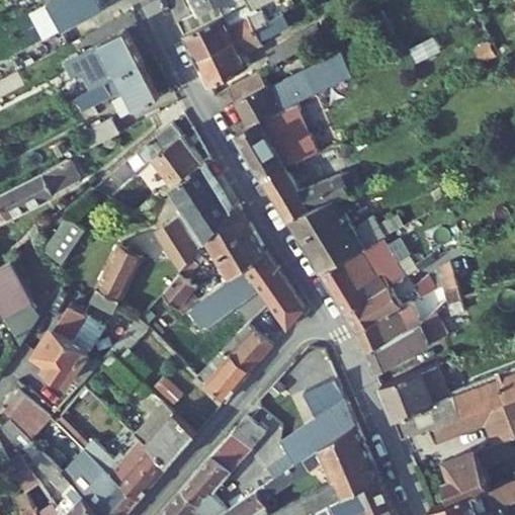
[(55,0),(46,5),(60,31),(100,10),(94,0),(55,0)]
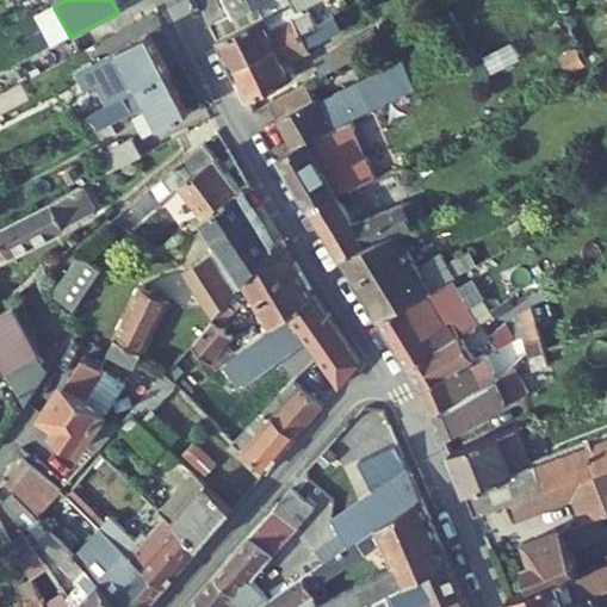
[(230,70),(314,29),(307,13),(303,14),(301,10),(320,0),(264,0),(237,13),(210,28),(230,70)]
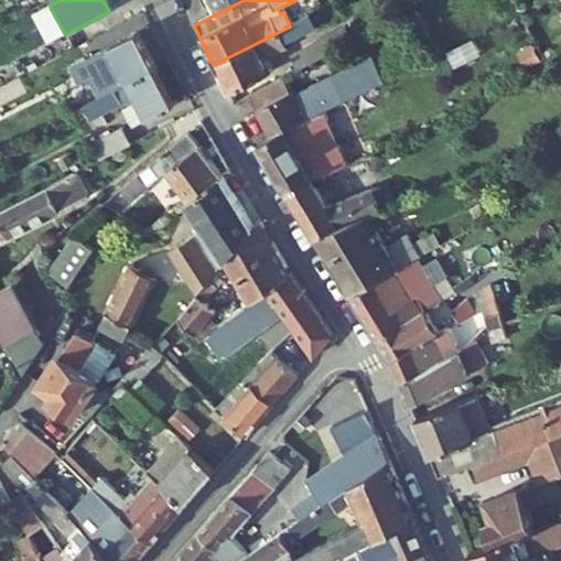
[(213,0),(219,12),(244,0),(213,0)]
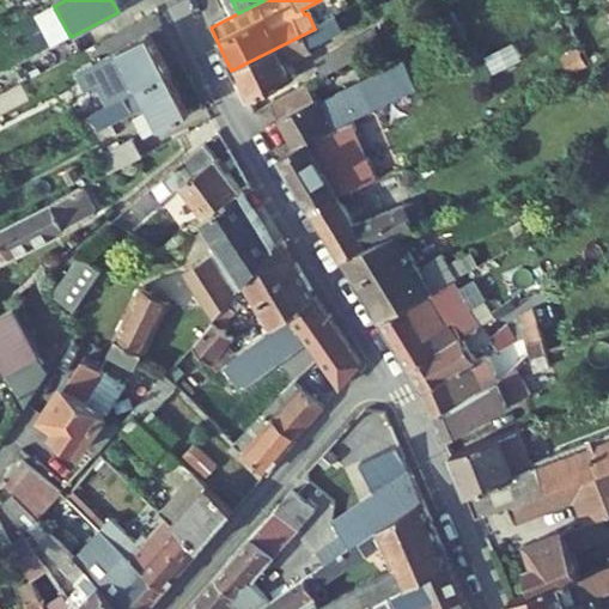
[(438,19),(451,49),(466,43),(451,13),(438,19)]
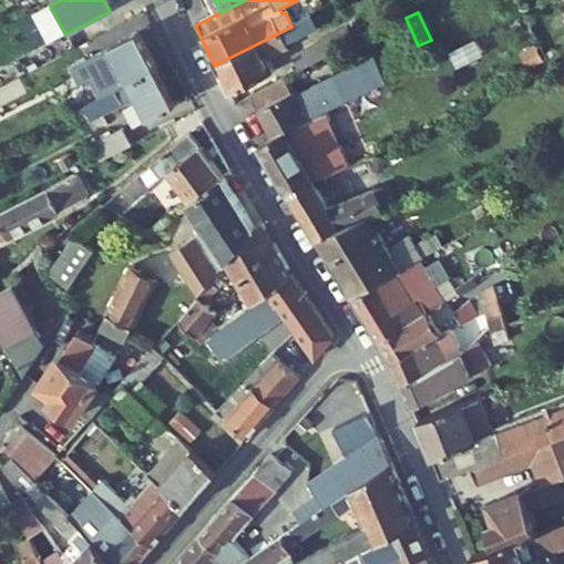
[(214,65),(228,94),(272,73),(265,61),(286,50),(284,45),(315,30),(308,18),(291,27),(214,65)]
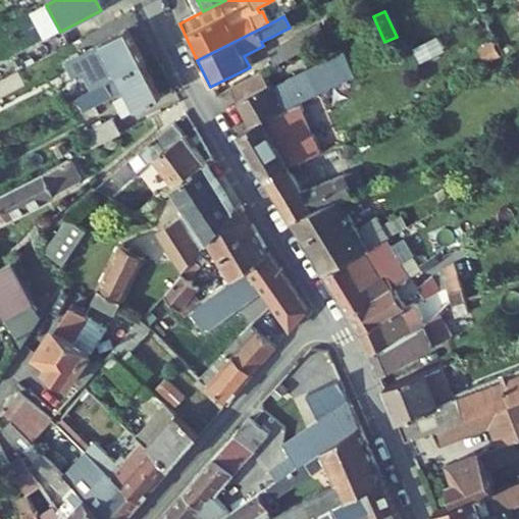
[(267,53),(273,66),(323,40),(317,27),(267,53)]
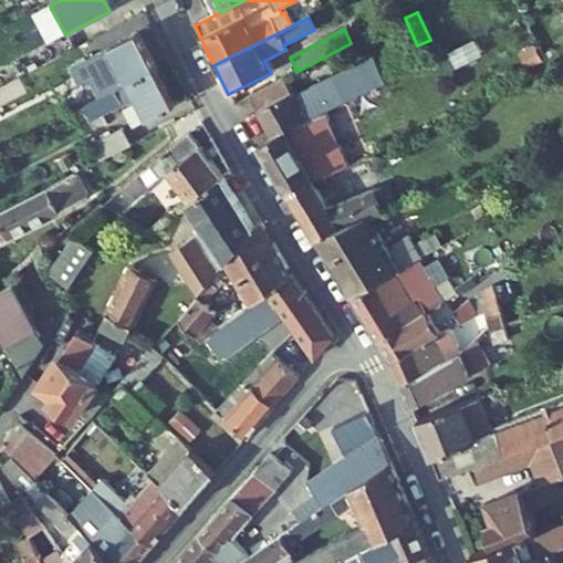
[(126,85),(154,71),(135,34),(107,49),(116,65),(126,85)]
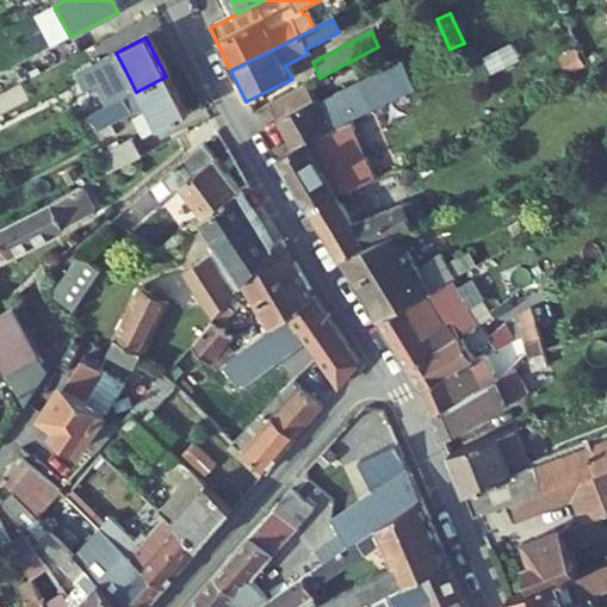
[(369,113),(412,91),(400,66),(316,107),(305,87),(267,105),(291,152),(348,123),(369,113)]
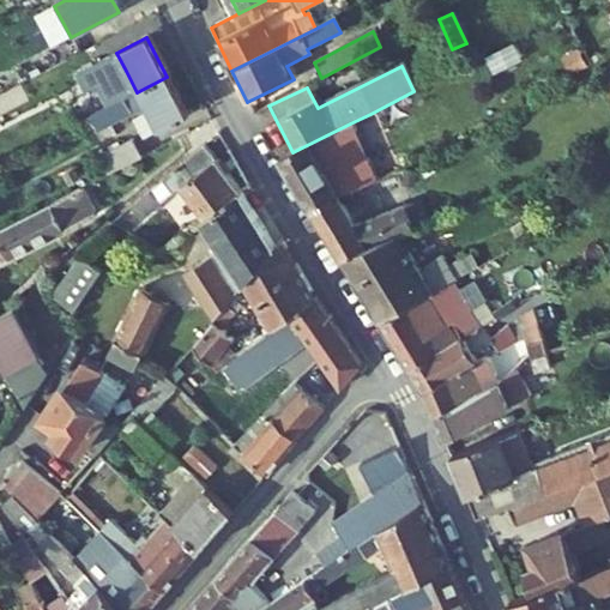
[(113,77),(118,85),(119,85),(121,89),(126,86),(131,95),(137,92),(126,71),(113,77)]
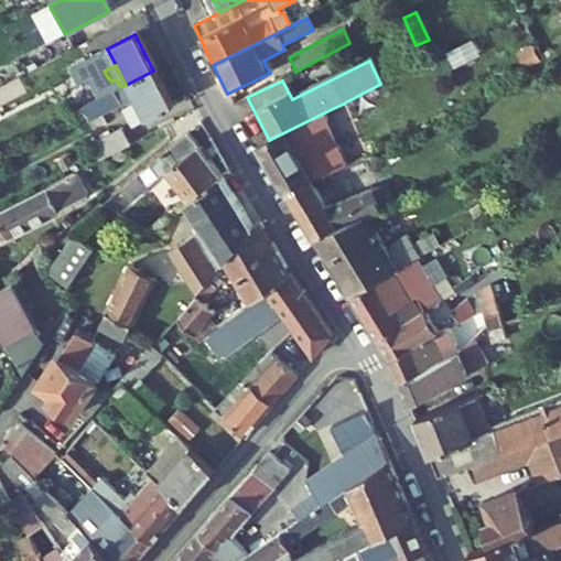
[(120,87),(81,108),(88,121),(133,98),(146,121),(173,108),(153,71),(126,85),(120,87)]
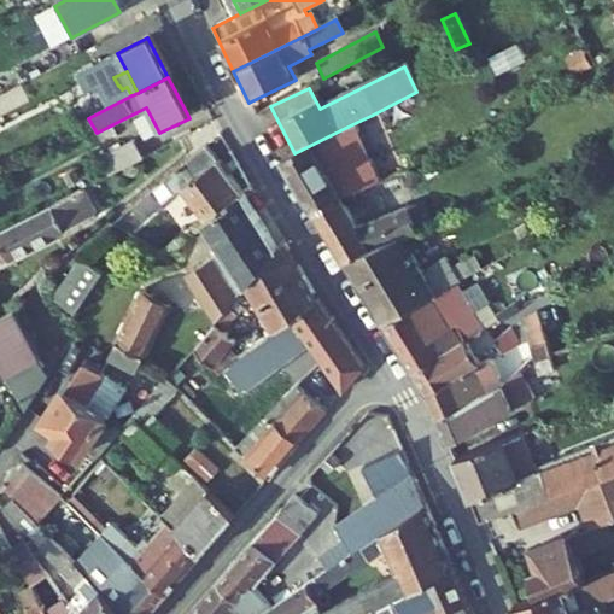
[(88,118),(132,95),(127,87),(122,89),(120,86),(118,86),(70,111),(77,124),(88,118)]
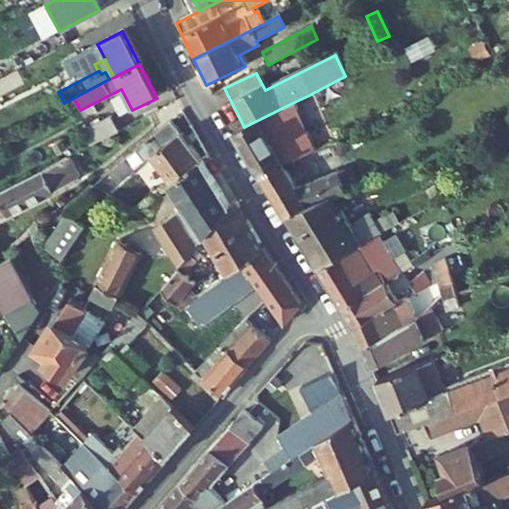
[(296,110),(313,102),(309,95),(292,103),(296,110)]
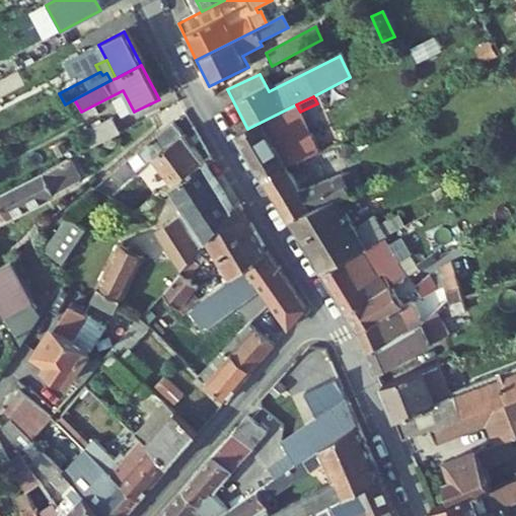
[(286,167),(317,154),(300,112),(296,104),(247,129),(235,135),(261,177),(286,167)]
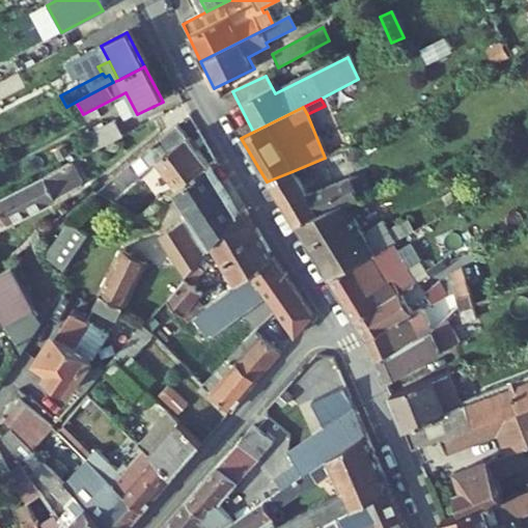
[(92,151),(121,137),(113,121),(84,136),(92,151)]
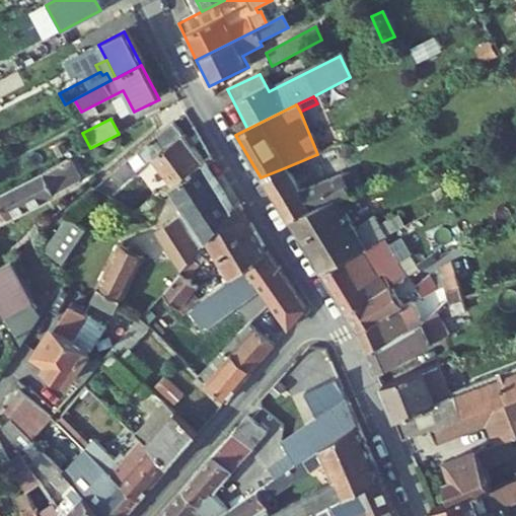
[(180,136),(171,124),(109,175),(116,181),(120,187),(153,158),(172,185),(202,163),(181,136),(180,136)]
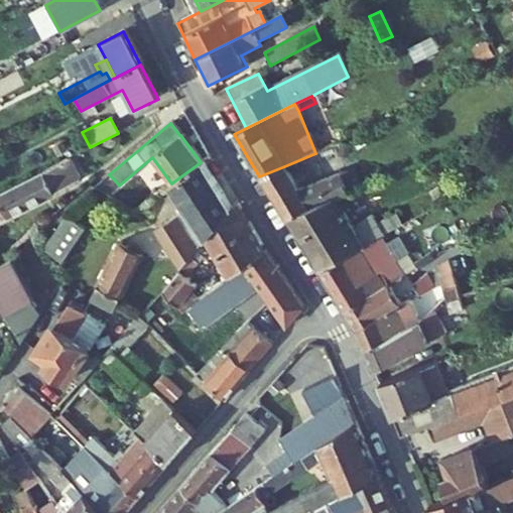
[(338,145),(336,157),(348,158),(349,147),(338,145)]
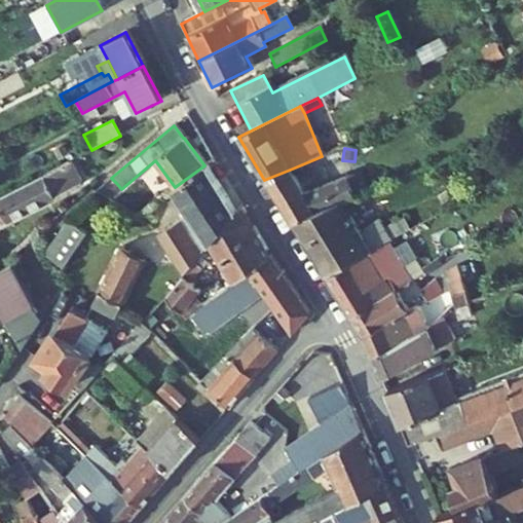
[(0,225),(79,185),(68,162),(0,196),(0,225)]
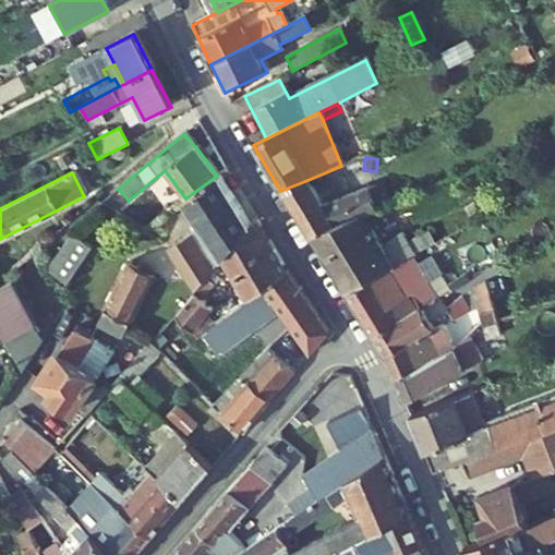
[(249,227),(217,176),(185,198),(203,226),(166,251),(193,294),(205,279),(210,273),(220,261),(249,227)]
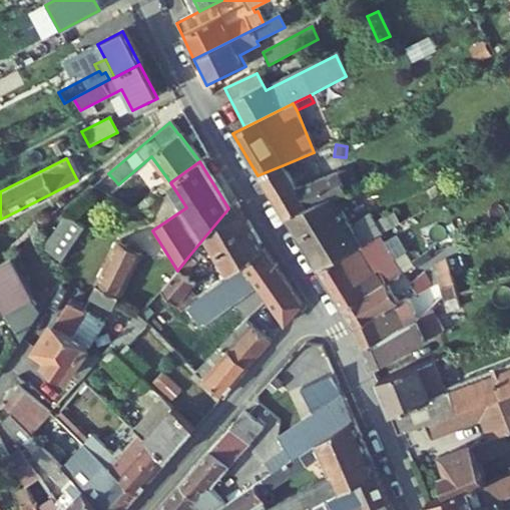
[(331,197),(358,186),(351,168),(339,173),(338,172),(297,189),(283,165),(258,175),(283,216),(331,197)]
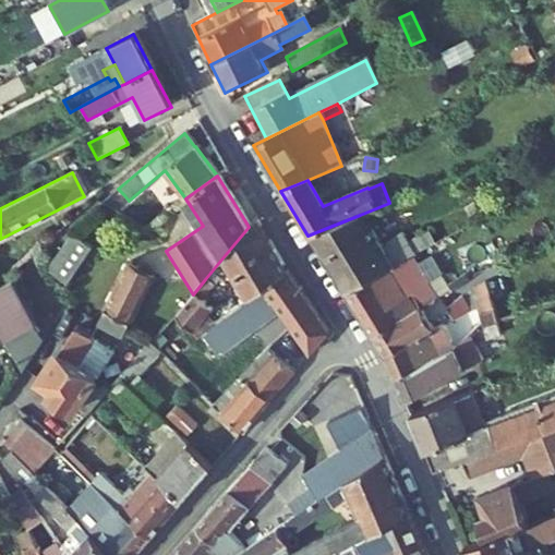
[(124,195),(118,189),(100,204),(108,208),(124,195)]
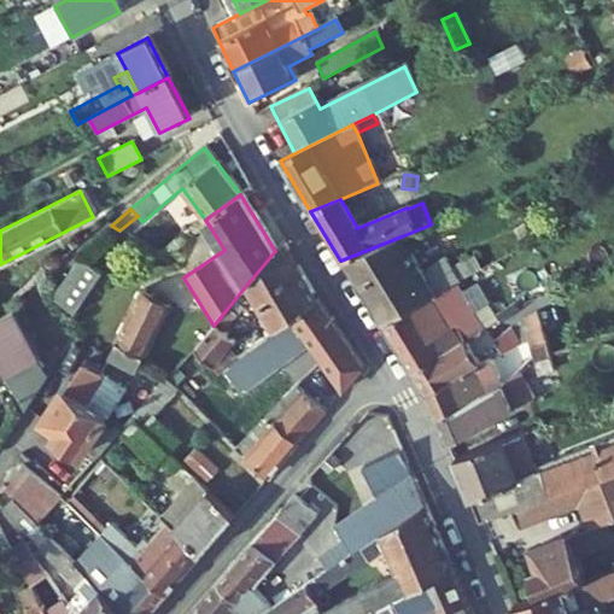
[(454,285),(457,282),(450,270),(443,259),(420,273),(398,238),(340,261),(380,325),(454,285)]
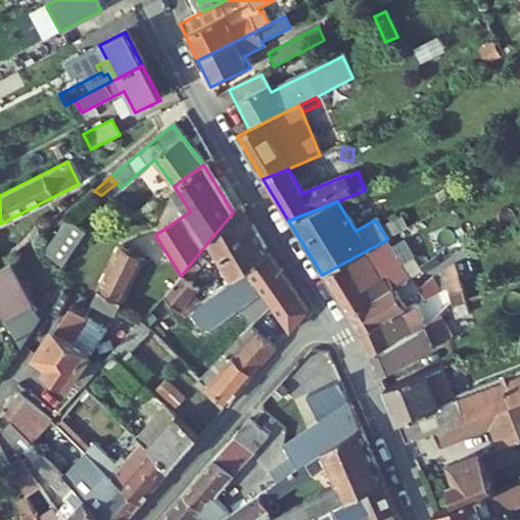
[(206,244),(230,284),(268,254),(238,207),(233,213),(206,244)]
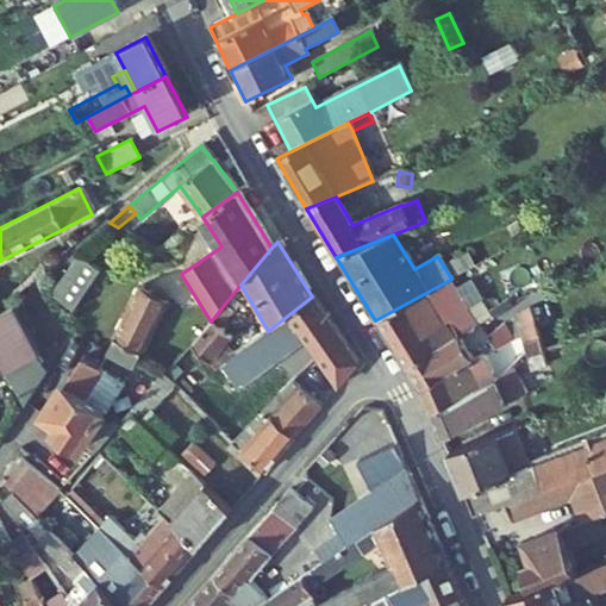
[(451,279),(474,268),(467,254),(444,267),(451,279)]
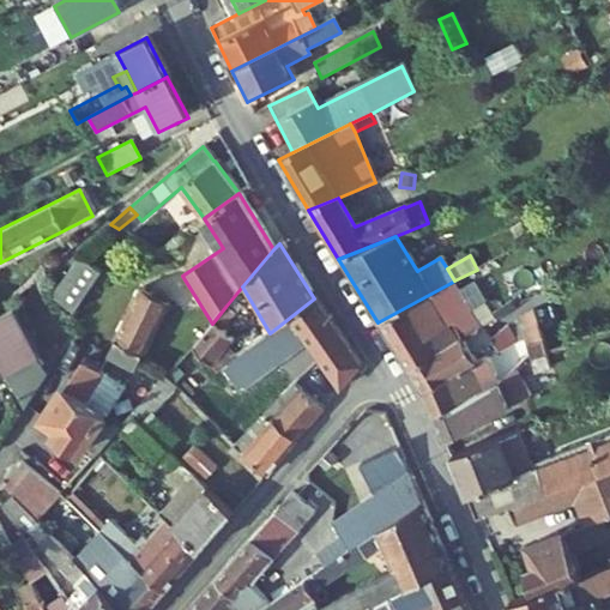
[(100,272),(78,258),(52,299),(73,313),(100,272)]
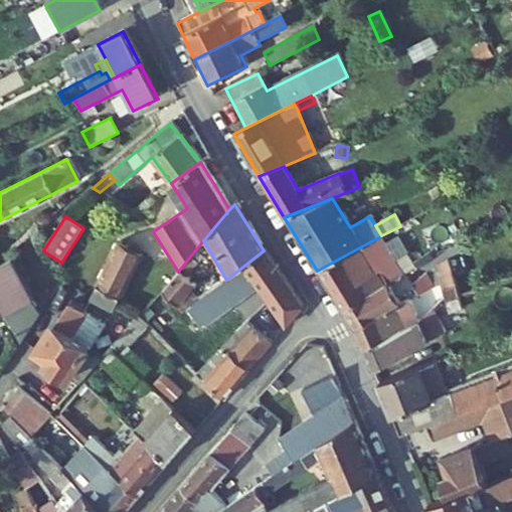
[(363,257),(383,246),(378,237),(317,271),(342,313),(363,299),(356,286),(378,272),(385,285),(386,286),(401,276),(388,253),(368,266),(363,257)]
